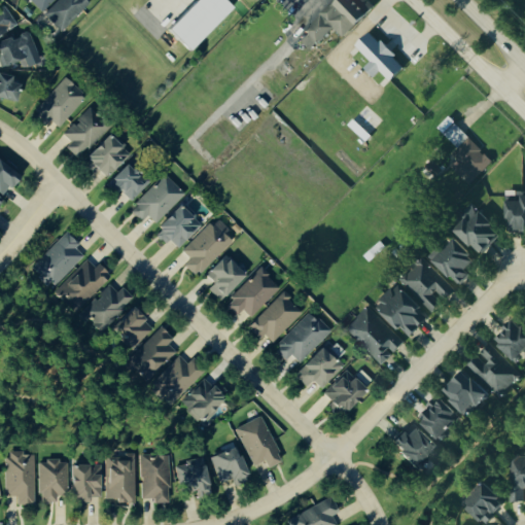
[(31,0),(43,11),(54,0),(31,0)]
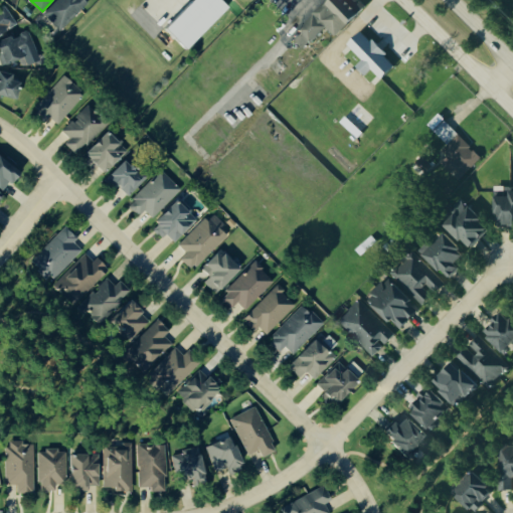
[(56,0),(43,13),(60,31),(89,3),(84,0),(56,0)]
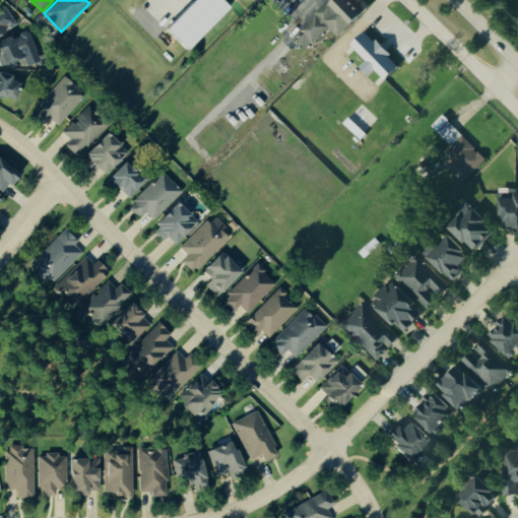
[(193,0),(167,28),(189,50),(231,6),(223,0),(193,0)]
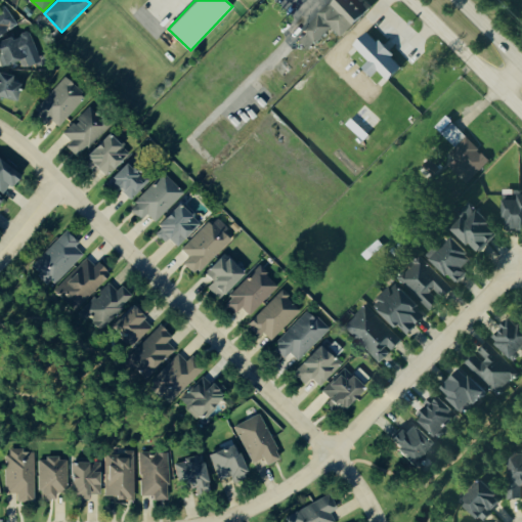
[(333,27),(343,37),(366,12),(353,0),(333,0),(304,31),(306,33),(299,40),(309,50),(333,27)]
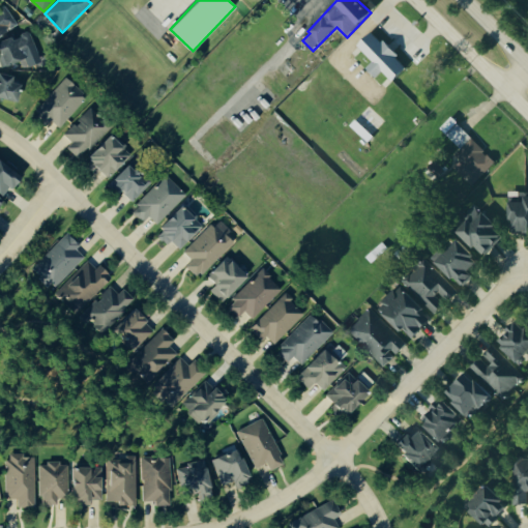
[(0,7),(0,35),(17,27),(5,5),(0,7)]
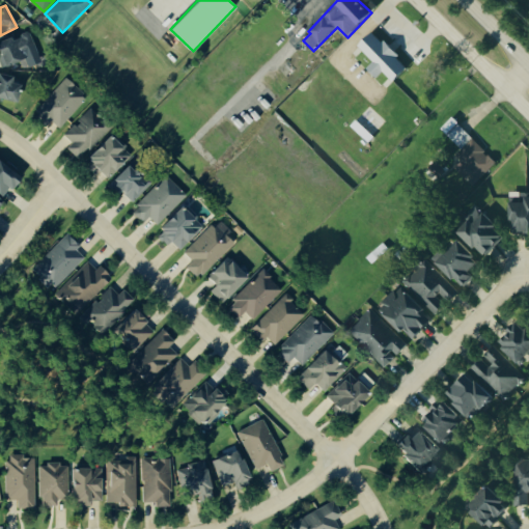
[(0,60),(2,66),(37,52),(29,30),(0,42),(0,60)]
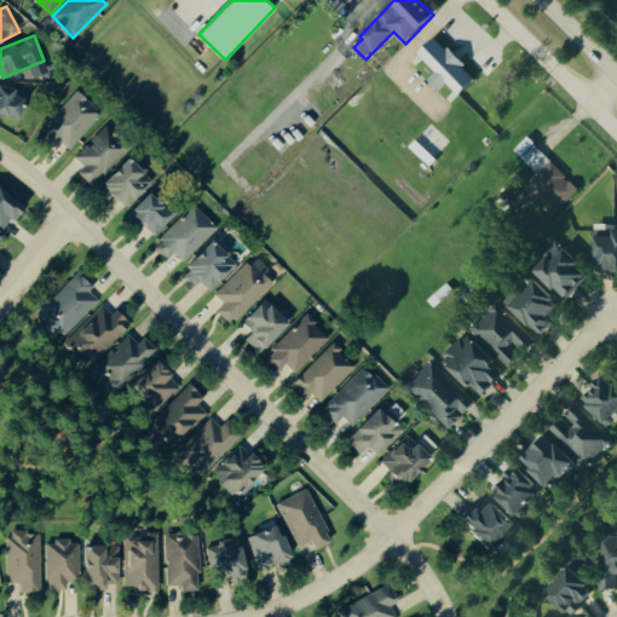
[(478,78),(434,36),(419,53),(437,71),(430,80),(440,91),(448,84),(460,96),(478,78)]
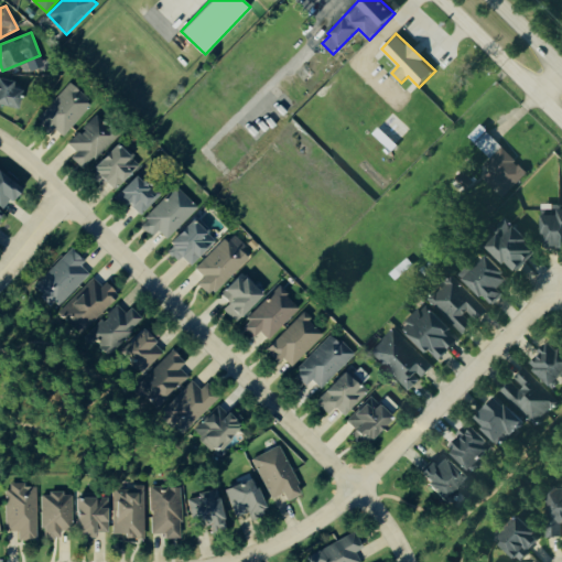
[(47,65),(42,54),(17,66),(21,77),(47,65)]
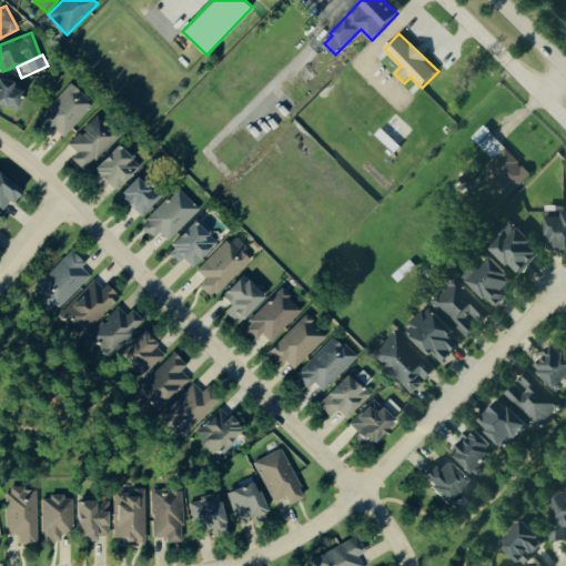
[(0,104),(18,109),(21,90),(12,88),(13,81),(0,78),(0,104)]
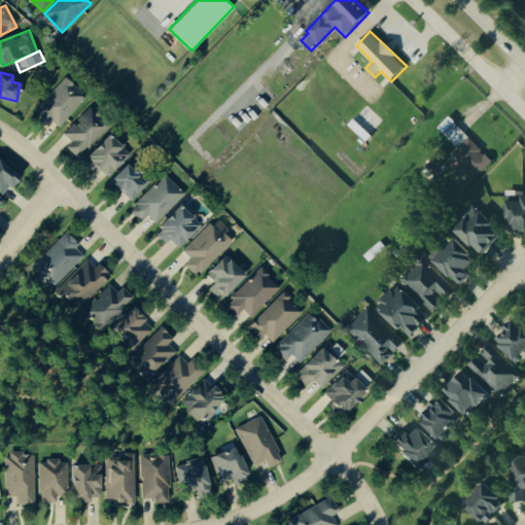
[(60,127),(88,96),(67,77),(34,113),(46,125),(50,119),(60,127)]
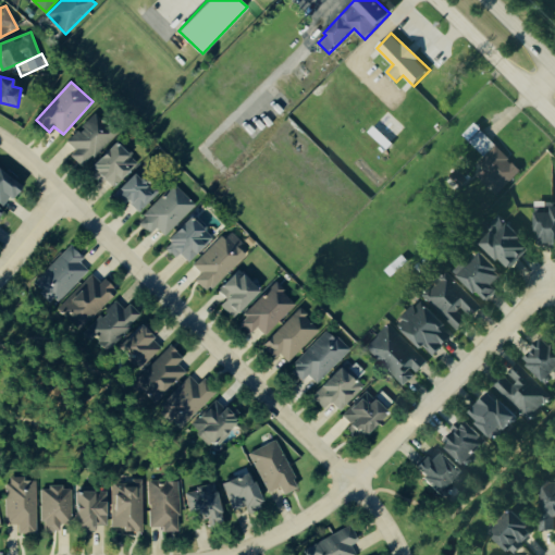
[(71,156),(83,167),(116,132),(96,111),(66,142),(76,150),(71,156)]
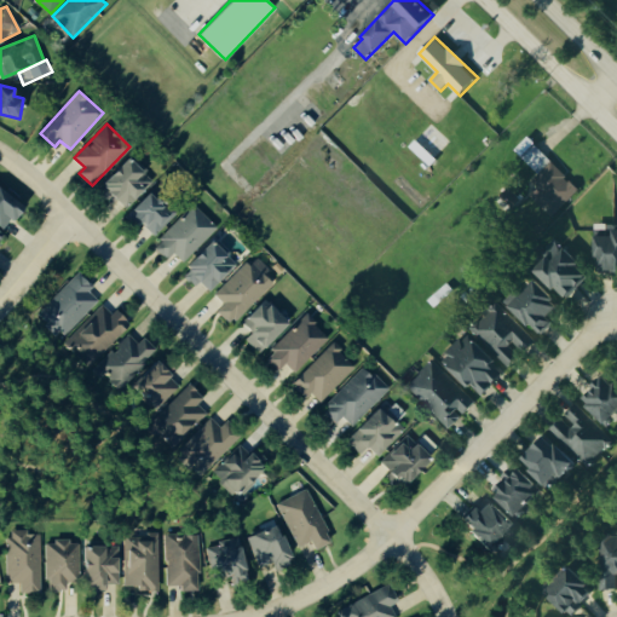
[(117,197),(126,207),(153,182),(130,156),(101,183),(115,199),(117,197)]
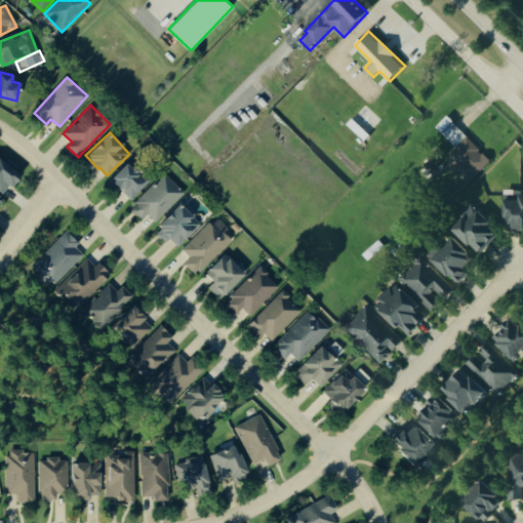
[(491,162),(469,137),(450,154),(457,161),(452,167),(468,184),(491,162)]
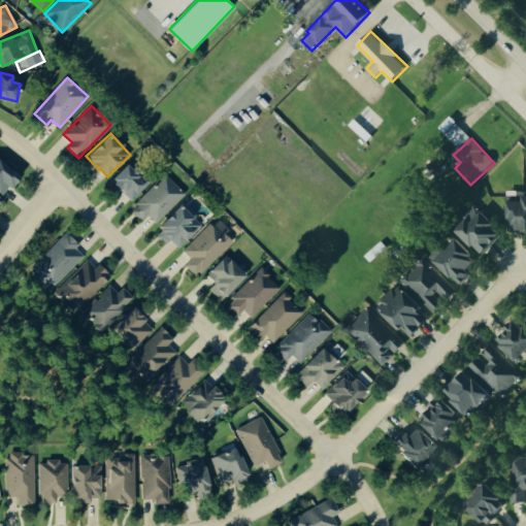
[(0,191),(6,195),(20,173),(0,161),(0,191)]
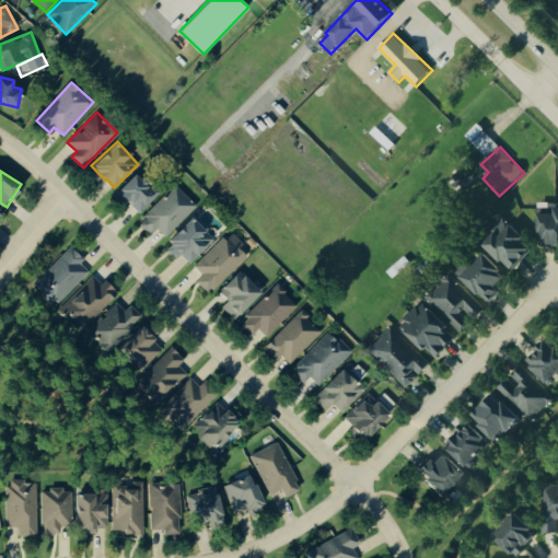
[(139,213),(161,193),(139,171),(117,190),(139,213)]
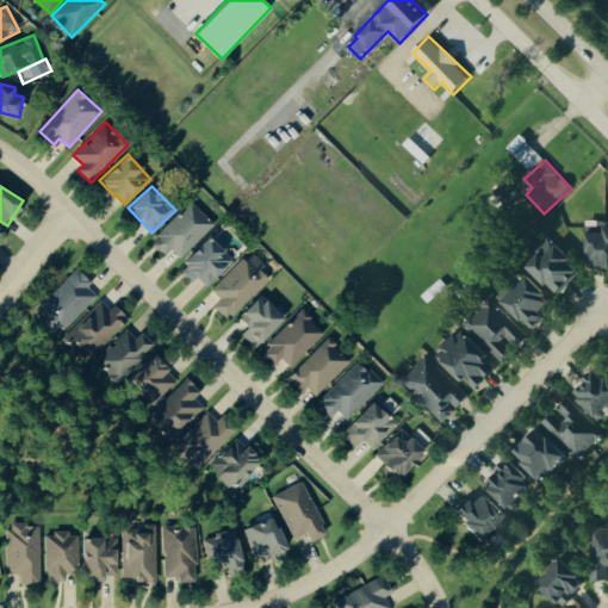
[(165,256),(173,249),(180,258),(215,225),(192,202),(150,241),(165,256)]
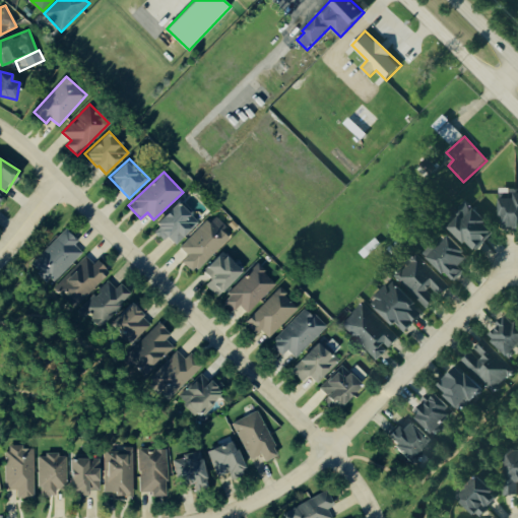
[(517,189),(510,188),(510,193),(502,193),(500,227),(517,228),(517,189)]
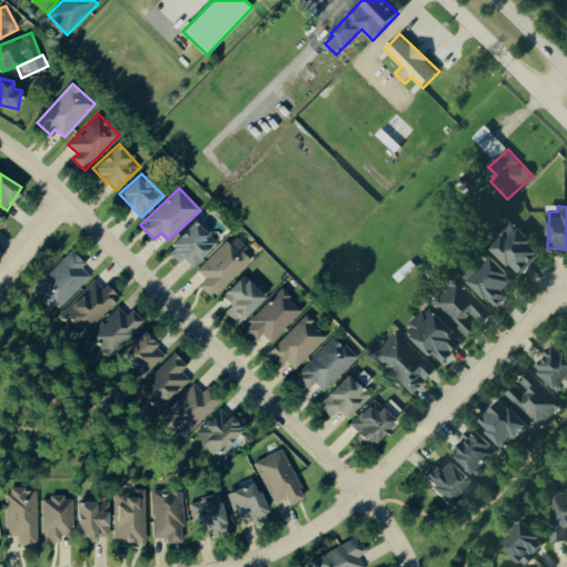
[(167,251),(180,264),(185,259),(194,268),(218,242),(196,221),(167,251)]
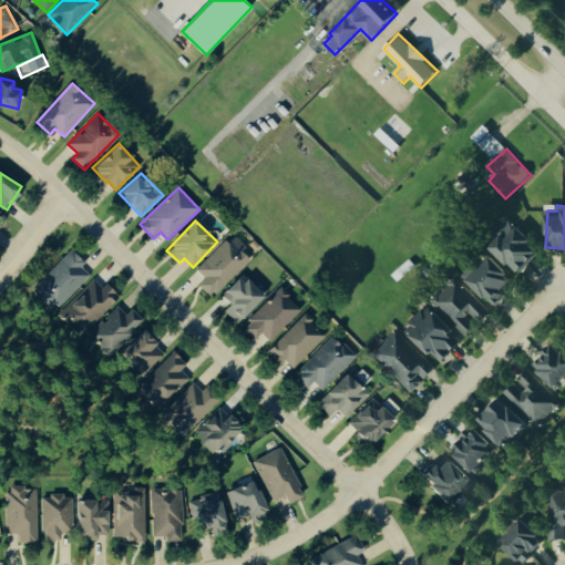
[(490,247),(519,275),(543,249),(514,222),(490,247)]
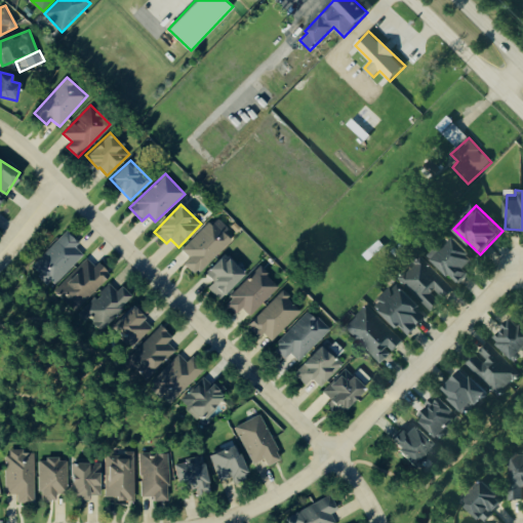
[(232,240),(224,232),(229,227),(215,215),(183,250),(191,257),(186,263),(199,275),(232,240)]
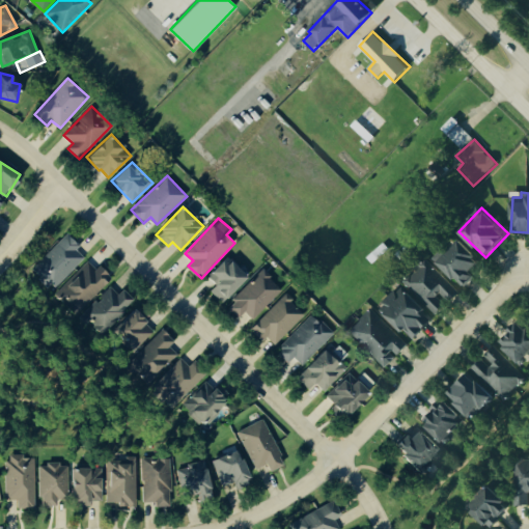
[(31,269),(51,290),(85,258),(77,249),(80,246),(67,233),(31,269)]
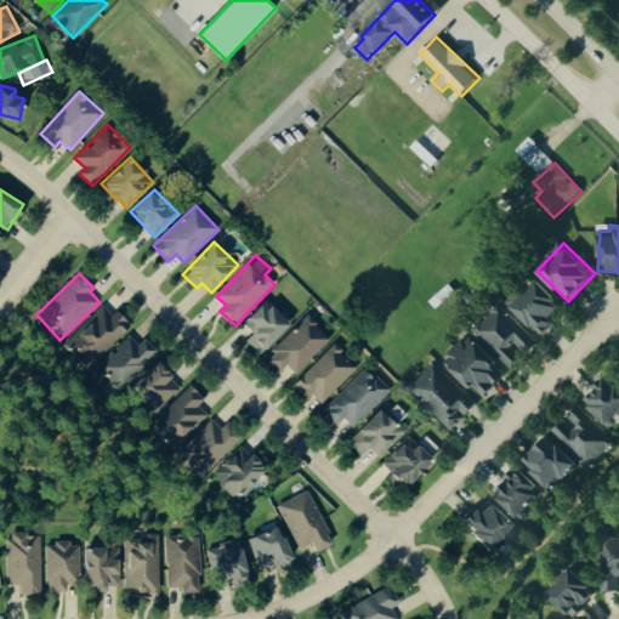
[(522,288),(507,301),(540,335),(566,310),(538,282),(527,293),(522,288)]
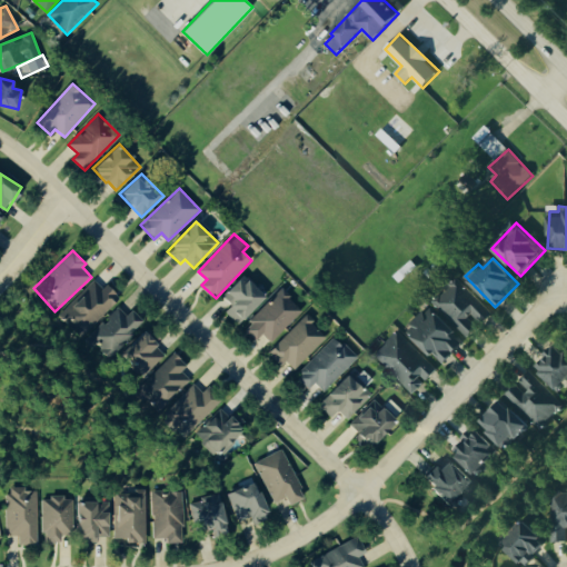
[(226,311),(239,325),(266,296),(244,275),(222,296),(231,305),(226,311)]
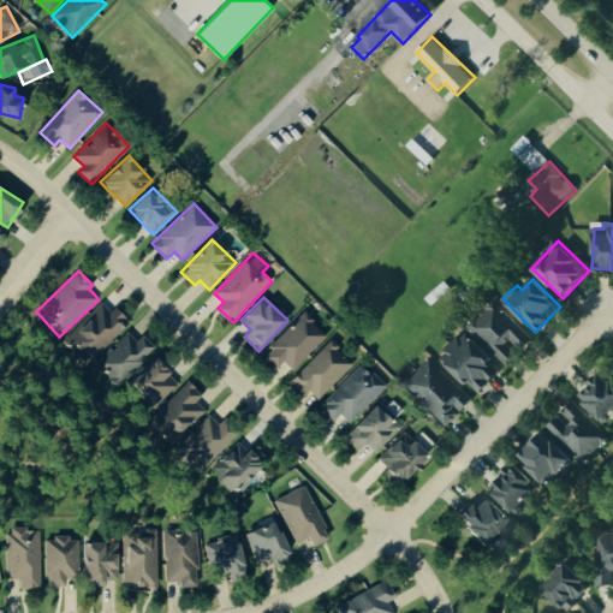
[(114,307),(109,311),(101,303),(65,341),(88,363),(129,320),(114,307)]
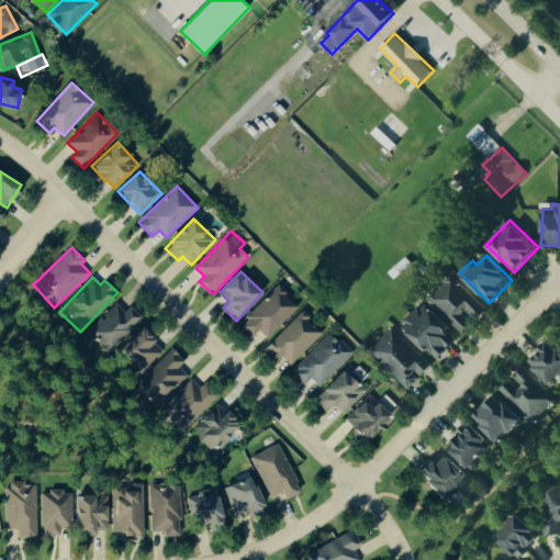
[(427,302),(465,333),(485,308),(448,277),(427,302)]
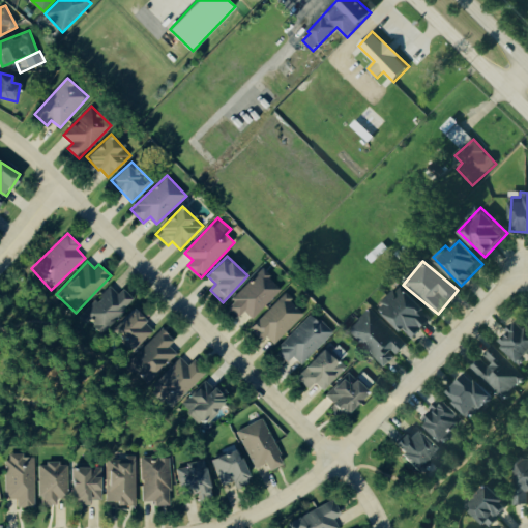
[(253,319),(282,288),(262,269),(227,306),(239,317),(244,312),(253,319)]
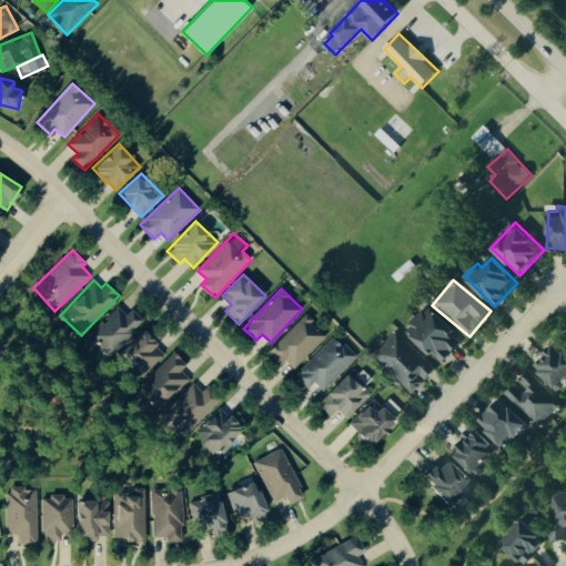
[(129,313),(121,305),(93,334),(113,353),(144,321),(132,309),(129,313)]
